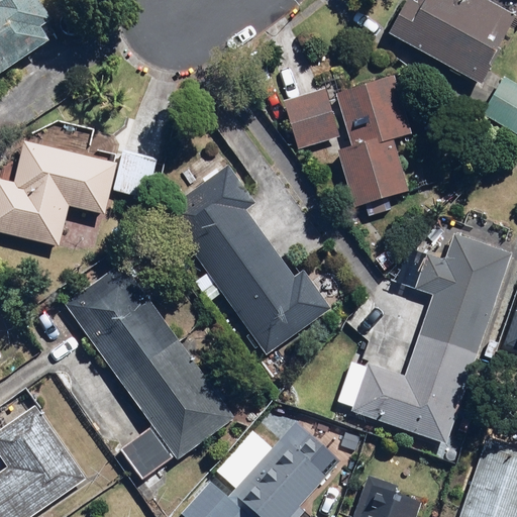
[(0,0),(0,74),(53,43),(41,26),(53,19),(41,0),(0,0)]
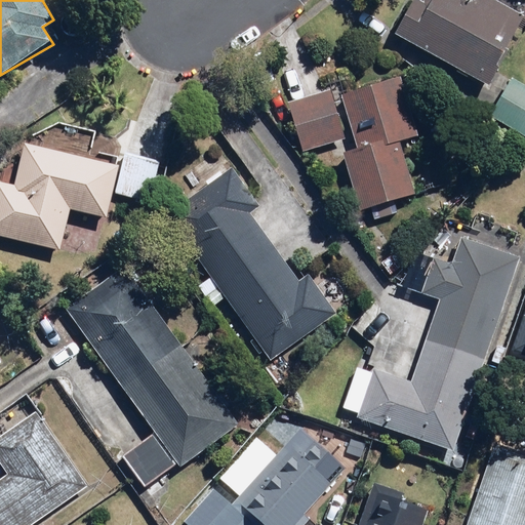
[(434,0),(415,0),(397,36),(490,88),(524,24),(524,18),(490,0),(435,0),(434,0)]
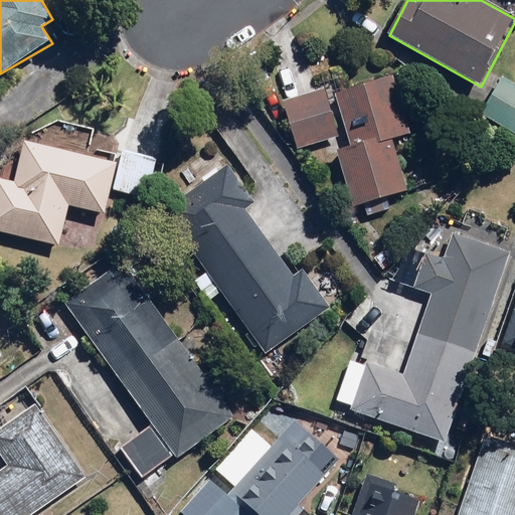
[(514,84),(503,78),(482,115),(514,134),(514,84)]
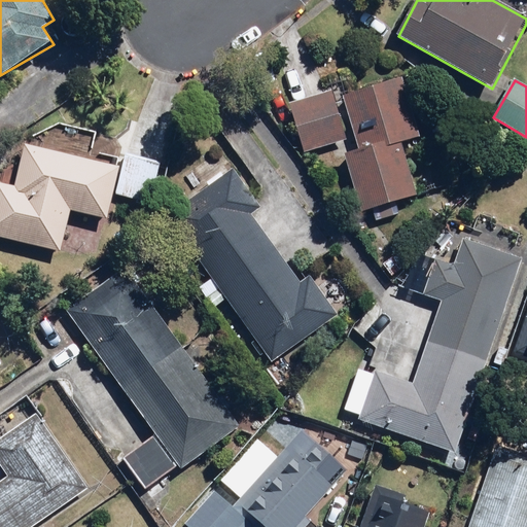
[(406,83),(344,98),(356,148),(345,151),(361,213),(416,199),(401,143),(420,138),(406,83)]
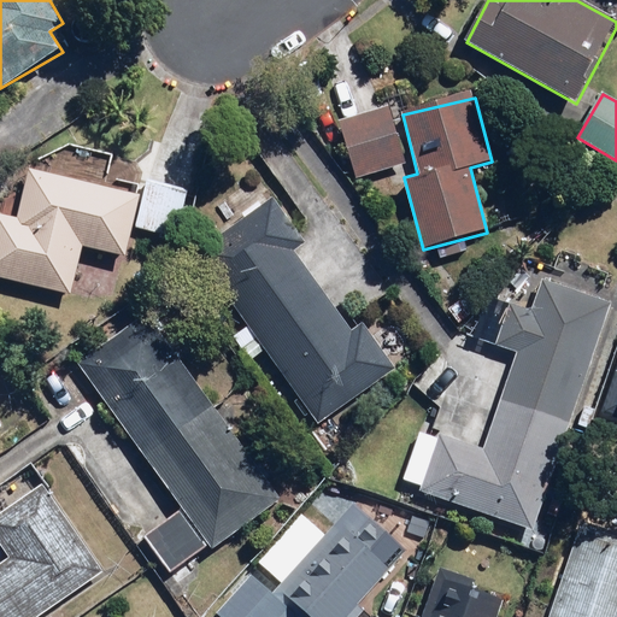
[(407,164),(387,101),(334,118),(354,181),(407,164)]
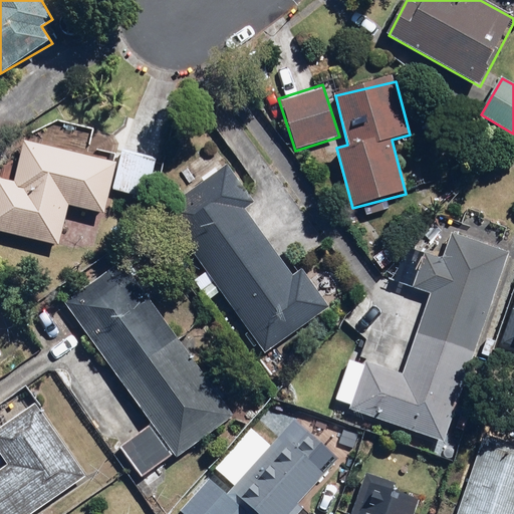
[(119,148),(117,158),(26,137),(16,184),(0,180),(0,232),(62,246),(71,207),(110,215),(115,190),(150,198),(159,157),(119,148)]
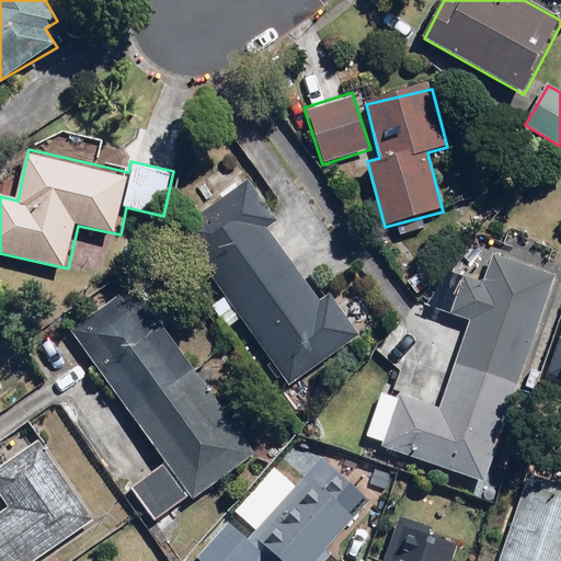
[(180,232),(224,289),(212,299),(236,330),(248,320),(297,384),(363,333),(330,292),(321,298),(268,230),(282,219),(250,178),(180,232)]
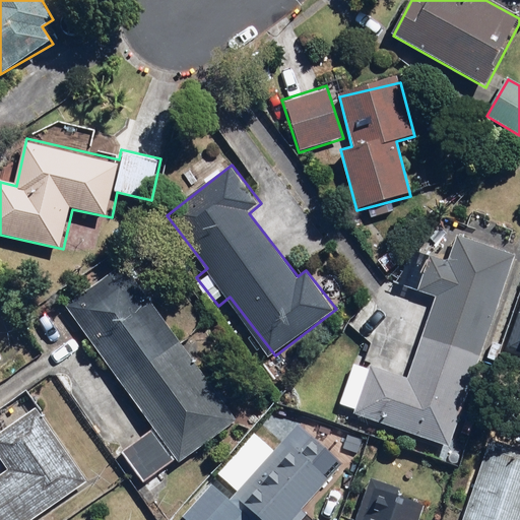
[(451,262),(416,250),(397,286),(435,299),(408,377),(374,366),(356,416),(452,449),(516,258),(459,239),(451,262)]
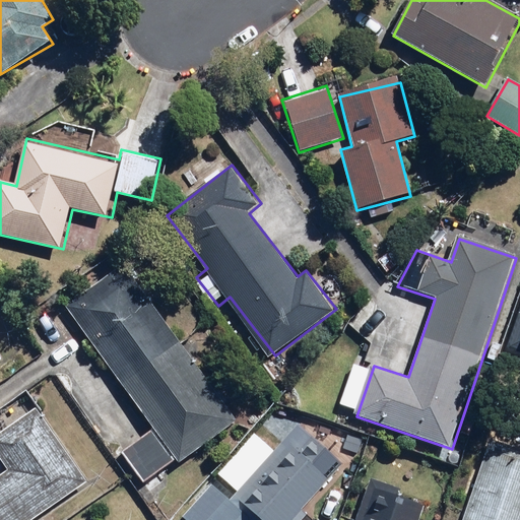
[(238,421),(126,264),(69,305),(152,421),(116,447),(144,489),(238,421)]
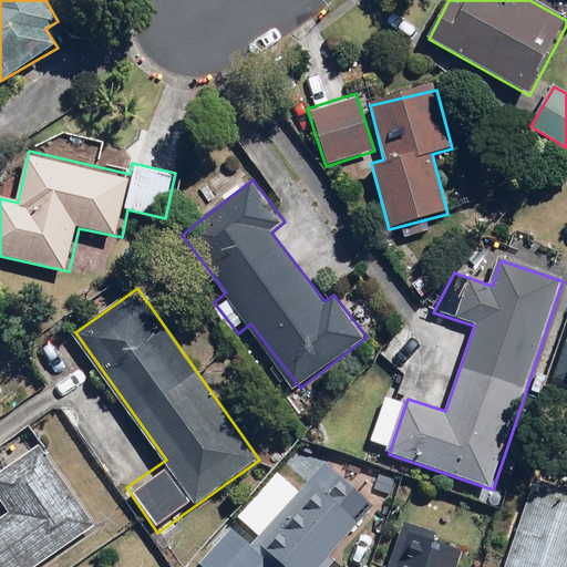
[(566,337),(553,382),(566,387),(566,337)]
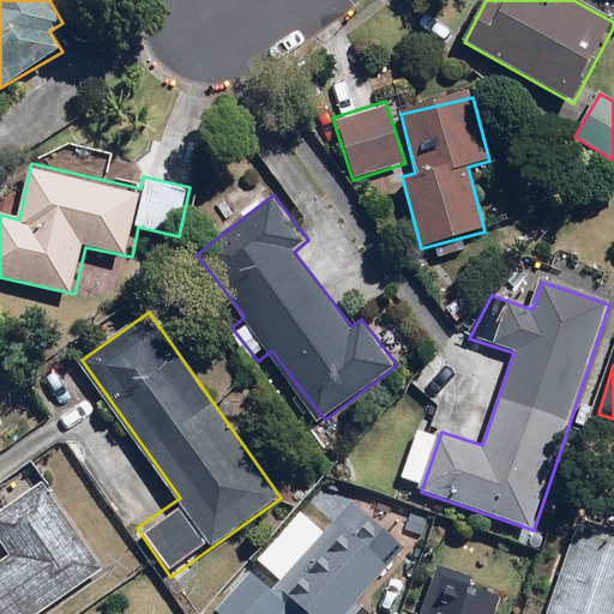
[(0,613),(43,613),(107,569),(44,482),(0,513),(0,536),(12,553),(0,560),(0,613)]
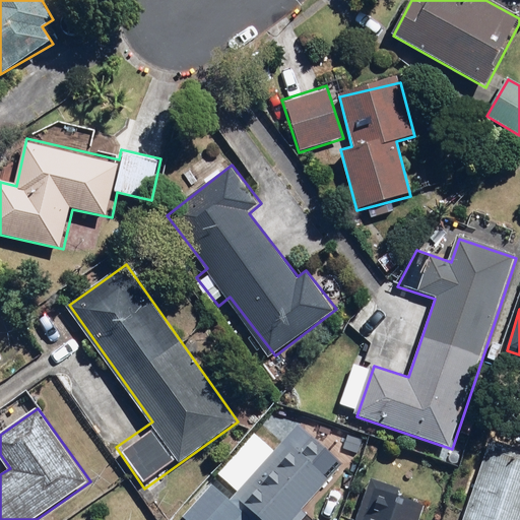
[(230,502),(212,484),(182,517),(184,519),(249,519),(250,519),(251,519),(301,519),(347,470),(301,427),(230,502)]
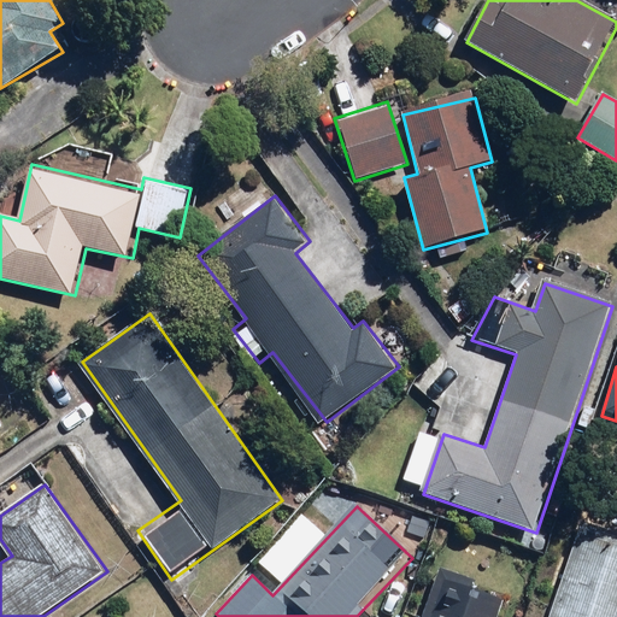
[(616,616),(616,539),(580,527),(548,616),(616,616)]
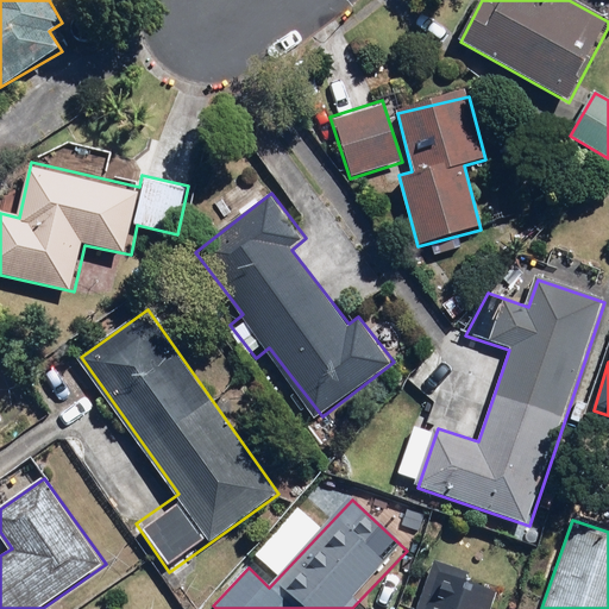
[(416,608),(490,608),(496,595),(471,586),(475,575),(432,562),(416,608)]
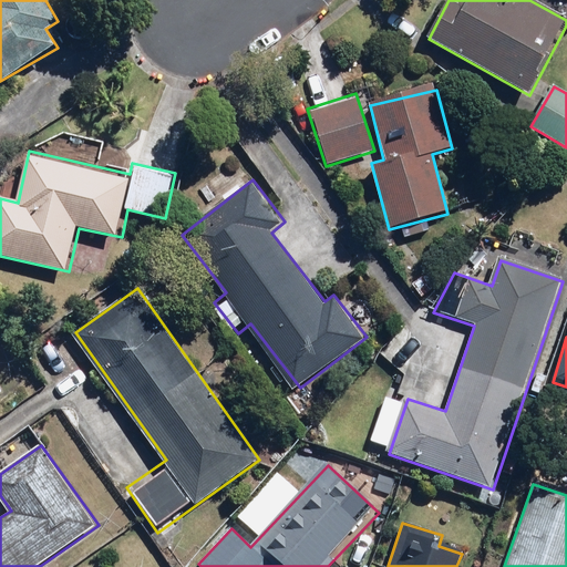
All buildings are outlined.
